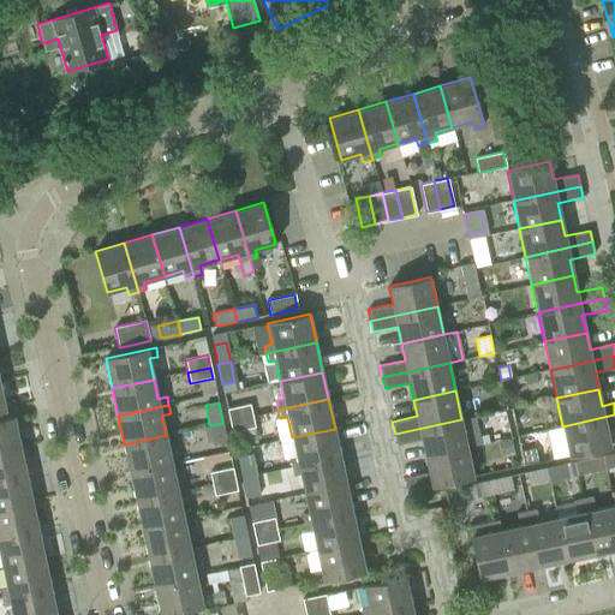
[(227,410),(230,421),(251,416),(249,405),(227,410)]
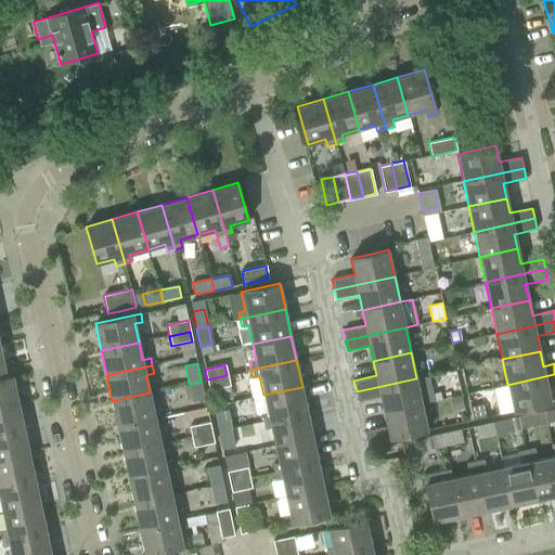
[(547,387),(554,385),(554,374),(507,385),(513,411),(551,403),(547,387)]
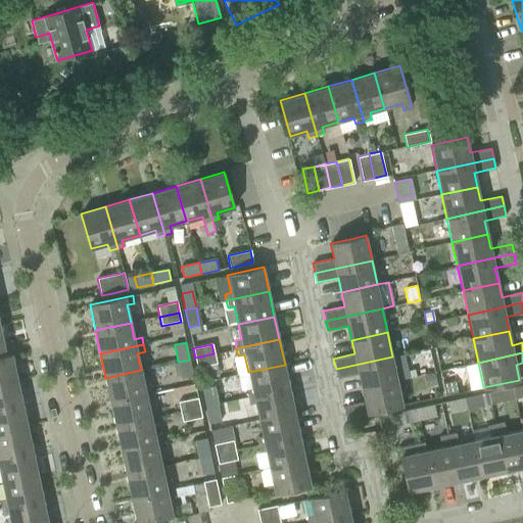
[(0,382),(17,379),(12,353),(0,355),(0,382)]
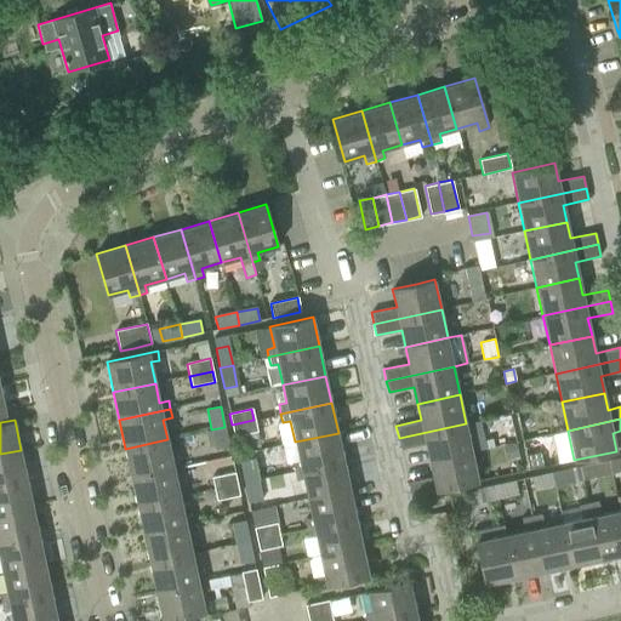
[(257,432),(254,420),(232,425),(234,437),(257,432)]
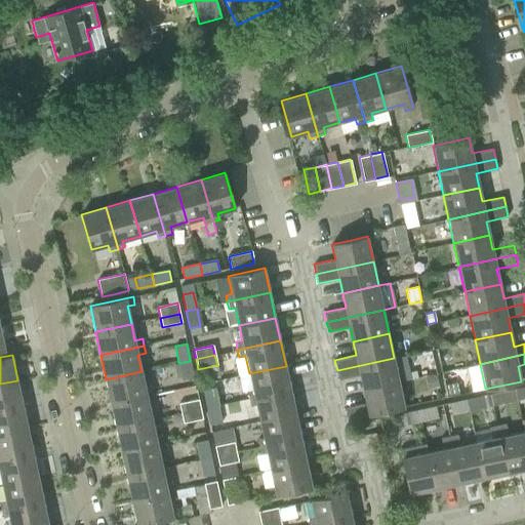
[(399,381),(394,358),(337,370),(339,379),(360,375),(363,389),(399,381)]
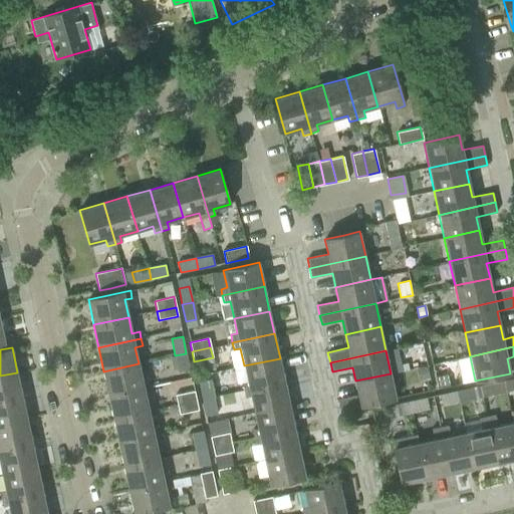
[(190,369),(186,353),(175,355),(179,372),(190,369)]
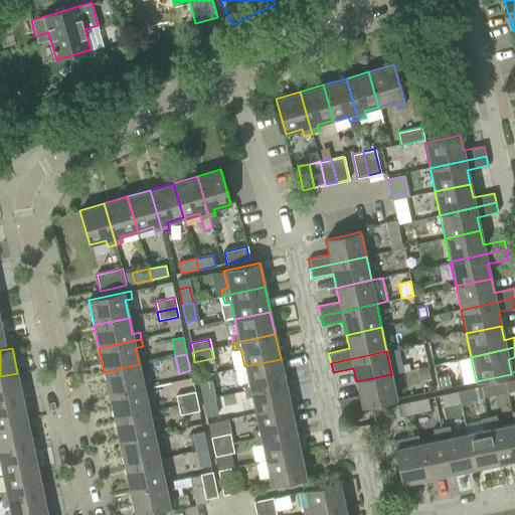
[(286,382),(281,359),(244,366),(247,382),(241,383),(243,391),(286,382)]
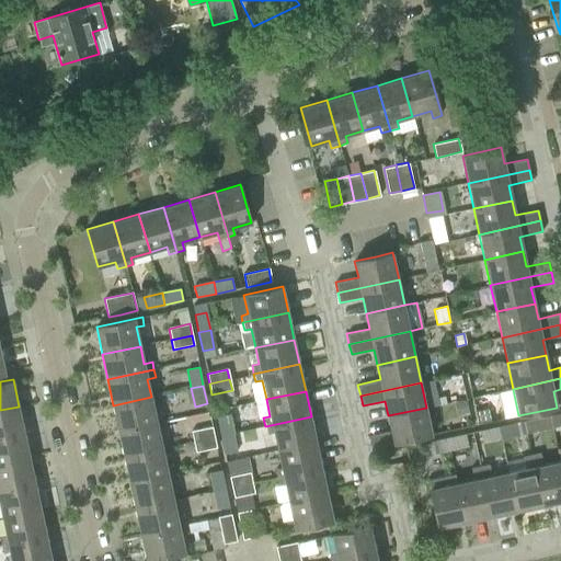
[(156,415),(151,397),(113,405),(118,432),(164,422),(163,413),(156,415)]
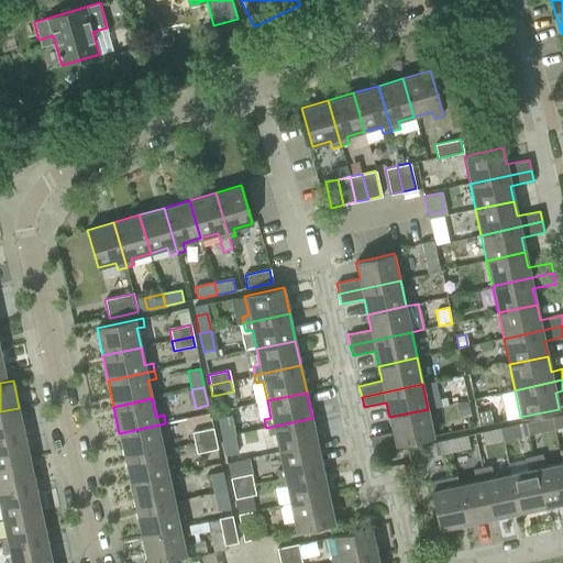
[(0,439),(24,433),(19,408),(0,411),(0,439)]
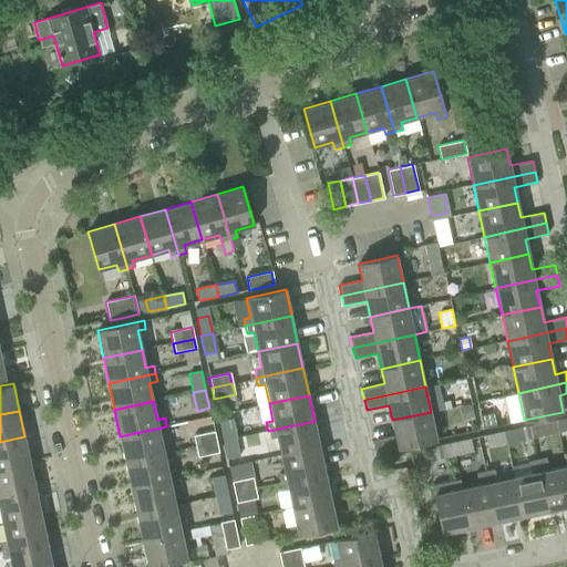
[(436,439),(431,412),(392,420),(395,435),(373,441),(375,452),(436,439)]
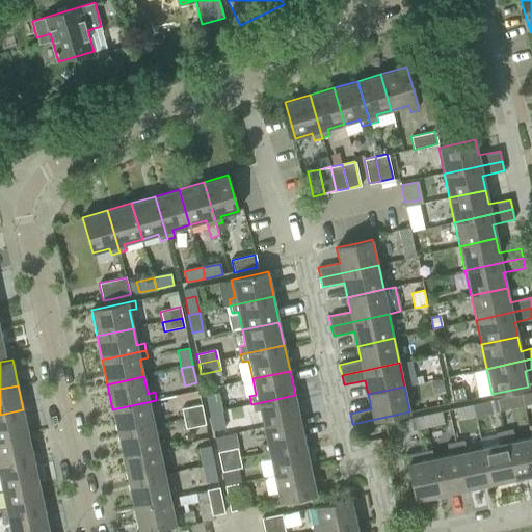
[(531,402),(531,392),(522,395),(524,405),(531,402)]
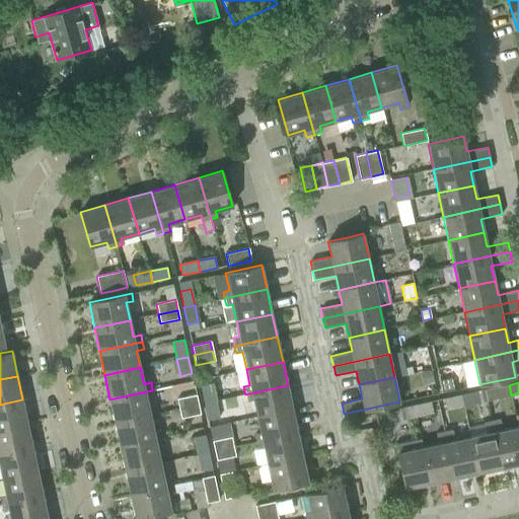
[(212,383),(201,386),(204,403),(215,400),(212,383)]
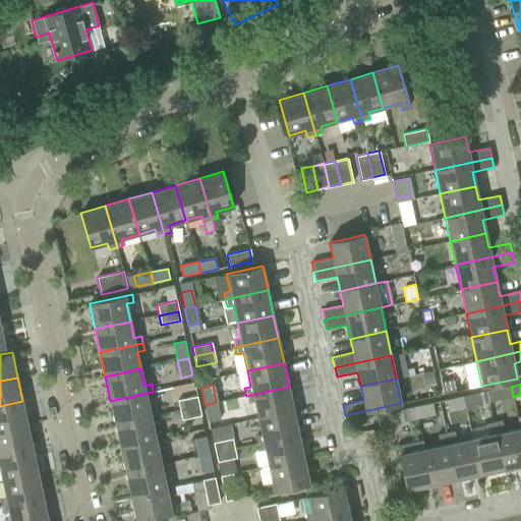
[(294,411),(289,387),(246,396),(247,403),(253,402),(257,418),(294,411)]
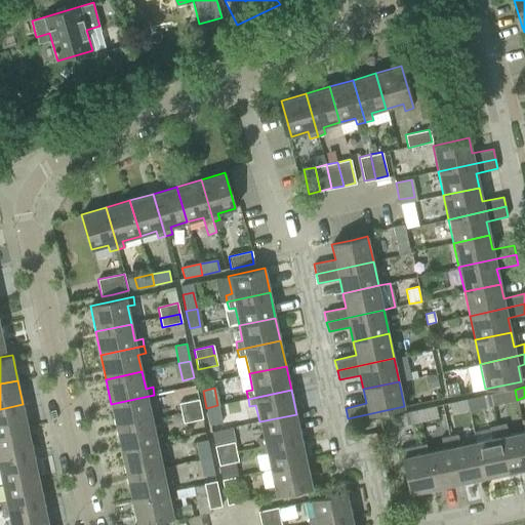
[(517,400),(515,390),(497,393),(499,403),(517,400)]
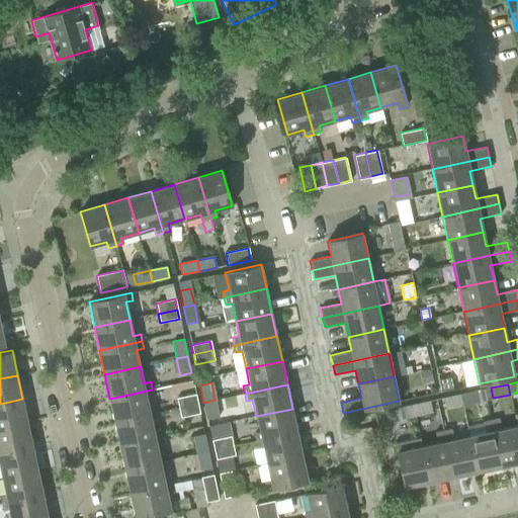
[(154,397),(152,390),(109,399),(114,422),(150,414),(147,399),(154,397)]
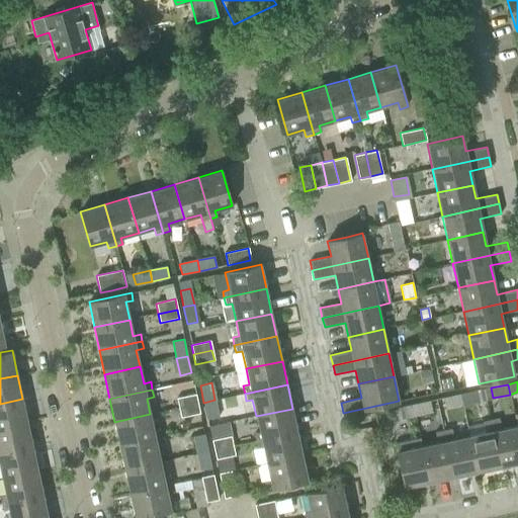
[(480,401),(478,391),(460,395),(462,405),(480,401)]
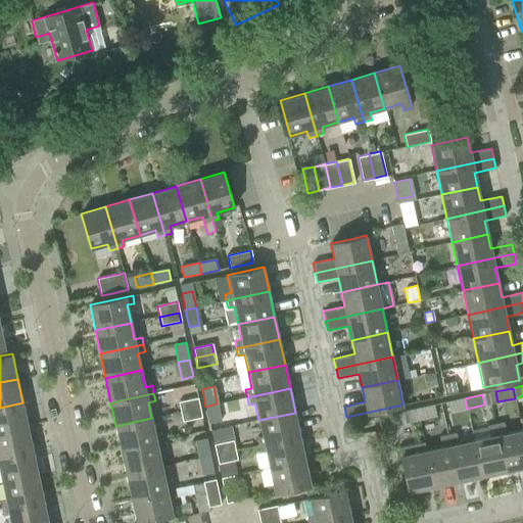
[(178,402),(180,412),(199,408),(197,398),(178,402)]
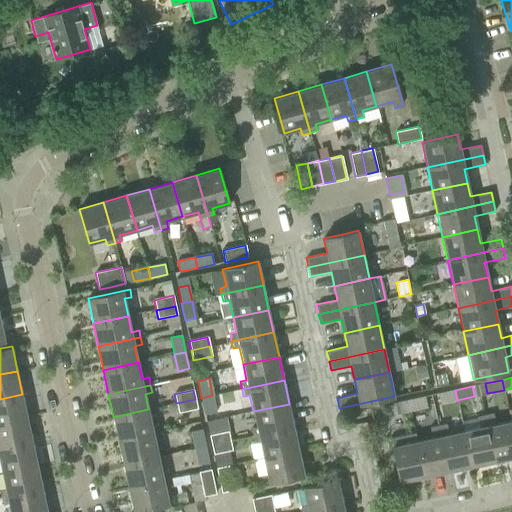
[(457,400),(455,390),(438,393),(440,403),(457,400)]
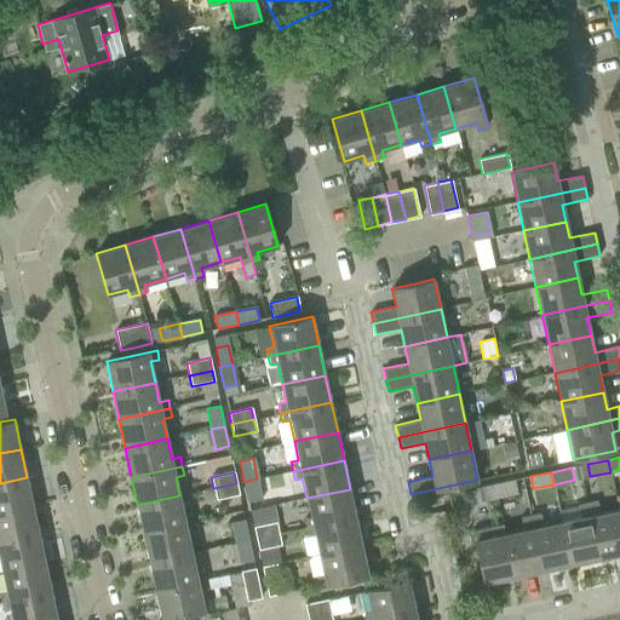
[(0,514),(33,507),(27,477),(0,483),(0,514)]
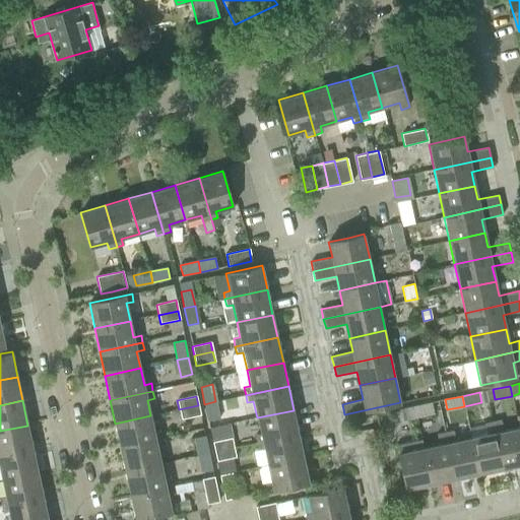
[(219,418),(215,401),(204,404),(208,420),(219,418)]
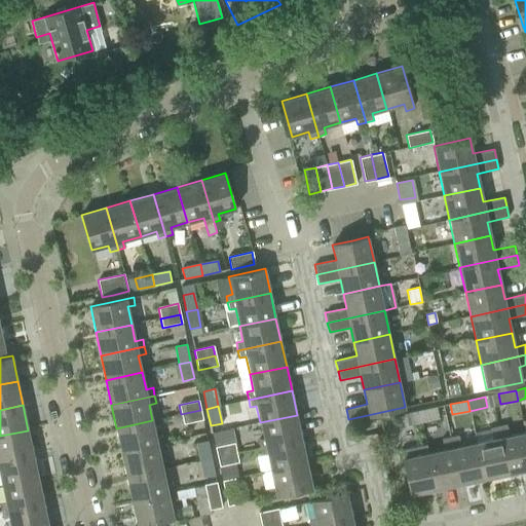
[(437,407),(419,411),(421,421),(439,417),(437,407)]
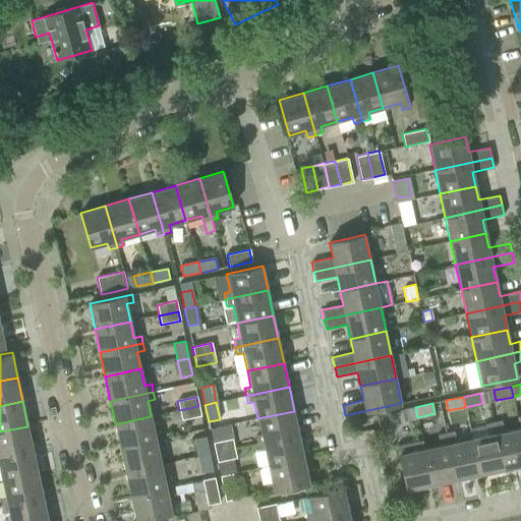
[(200,416),(198,406),(179,410),(181,420),(200,416)]
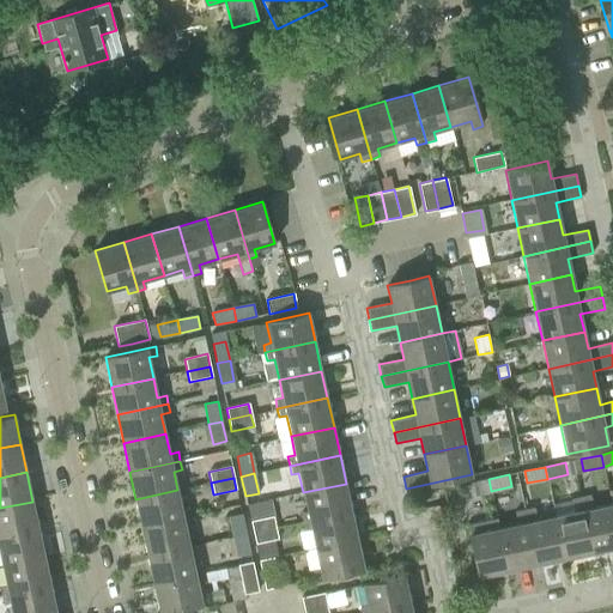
[(491,491),(489,479),(468,483),(471,495),(491,491)]
